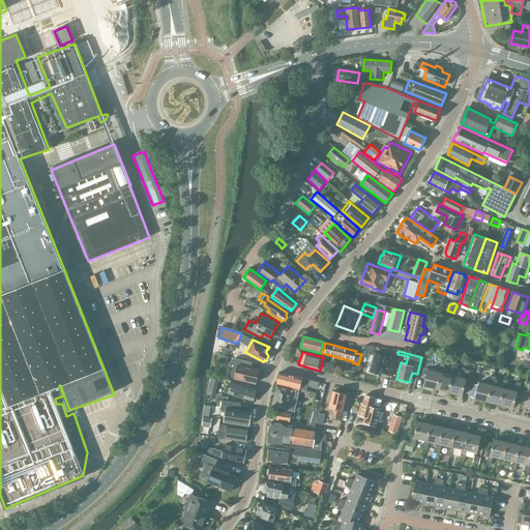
[(375,353),(370,372),(381,375),(382,371),(384,372),(388,357),(375,353)]
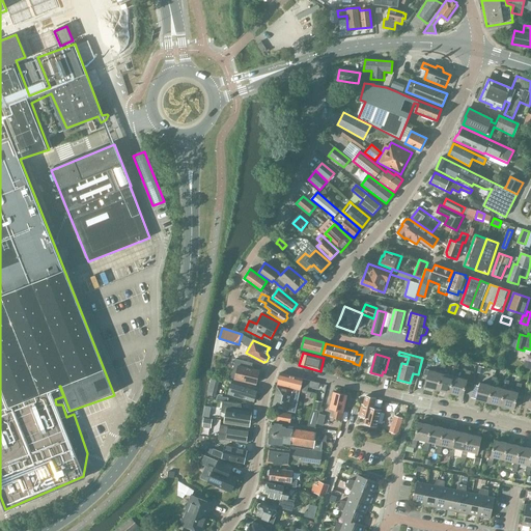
[(385,372),(385,374),(393,376),(393,375),(397,360),(389,358),(385,372)]
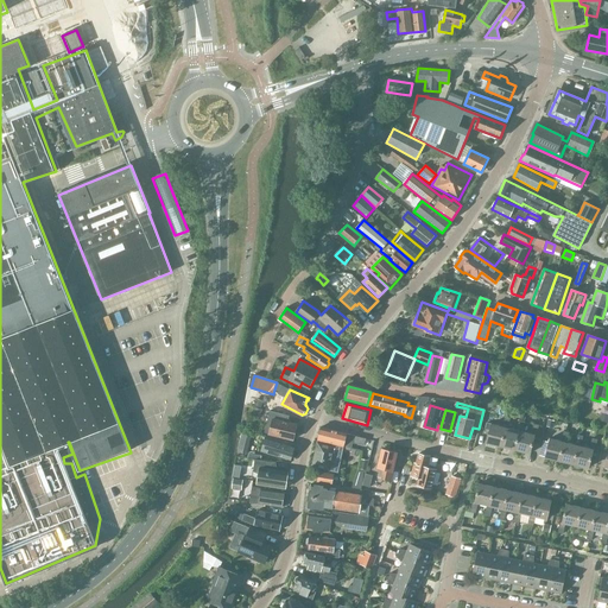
[(297,438),(298,431),(296,431),(298,425),(285,422),(286,415),(271,411),(267,424),(271,429),(270,434),(293,439),(295,437),(297,438)]
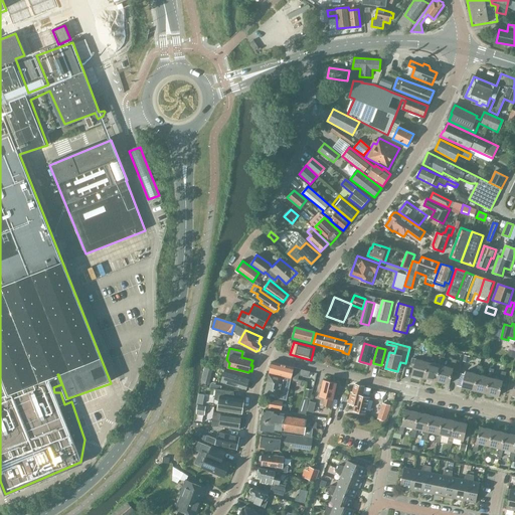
[(431,362),(433,354),(427,353),(425,361),(416,358),(415,364),(412,375),(424,378),(428,362),(431,362)]
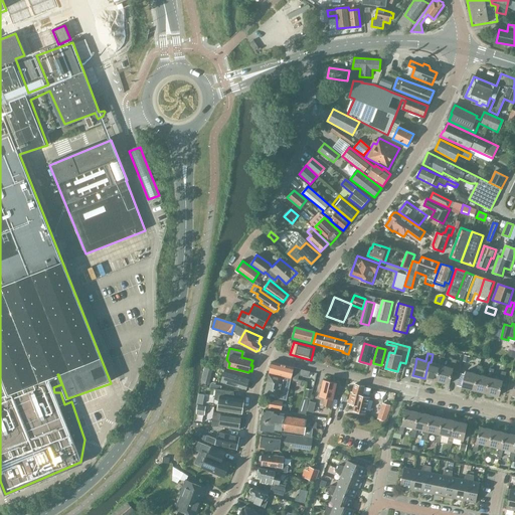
[(443,365),(445,357),(440,356),(438,364),(431,362),(428,362),(424,378),(437,381),(441,365),(443,365)]
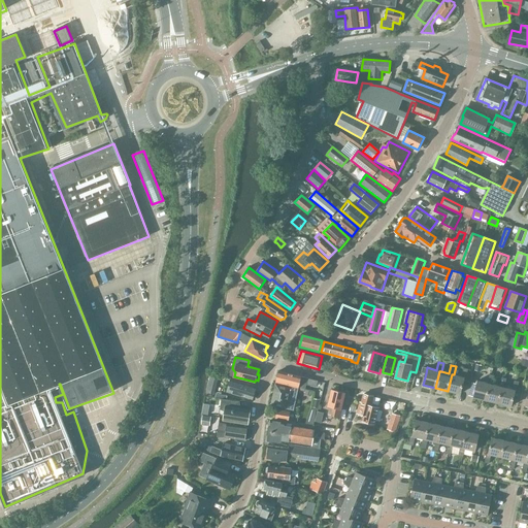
[(466,378),(468,369),(463,368),(461,376),(454,374),(452,374),(448,391),(460,394),(464,378),(466,378)]
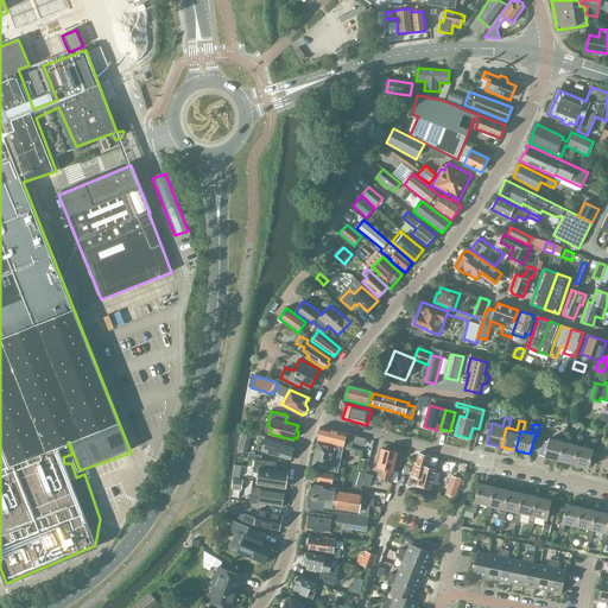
[(359,443),(360,437),(355,436),(322,428),(318,439),(352,448),(353,442),(359,443)]
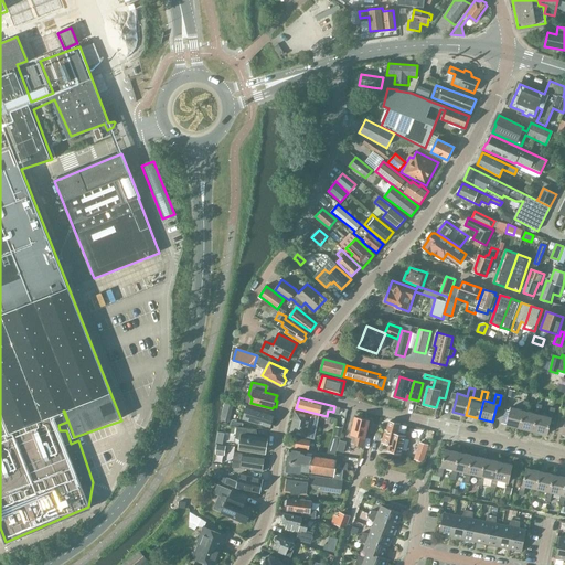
[(522,409),(511,407),(507,425),(521,428),(524,411),(526,411),(529,402),(524,401),(522,409)]
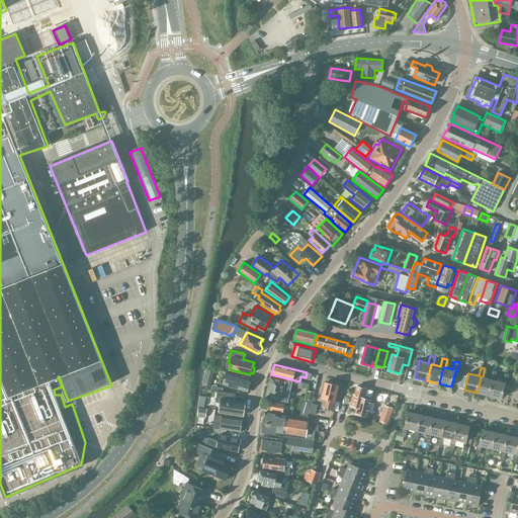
[(205,370),(201,384),(202,385),(209,386),(213,371),(205,370)]
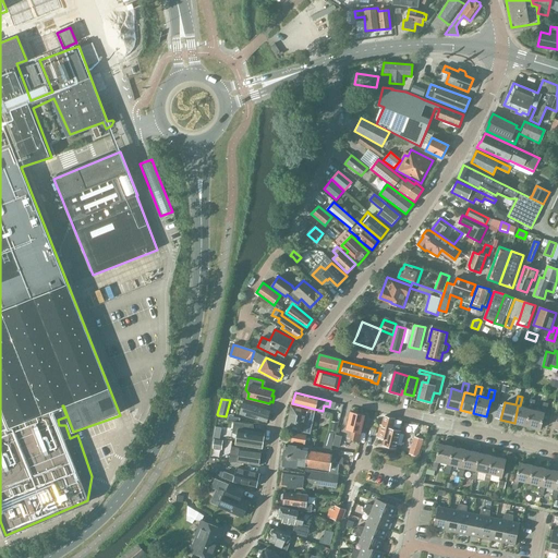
[(533,409),(535,401),(530,399),(529,408),(520,405),(518,405),(514,423),(528,426),(531,409),(533,409)]
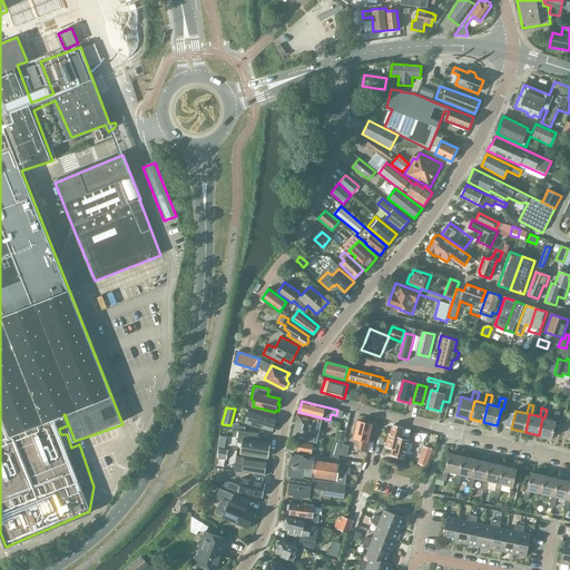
[(251,410),(247,424),(276,432),(279,419),(251,410)]
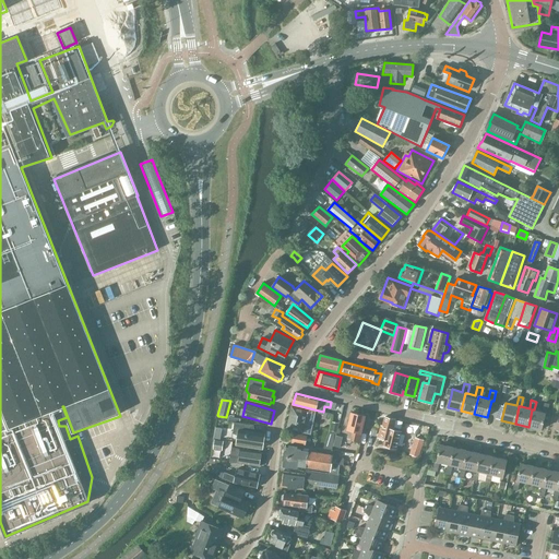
[(547,414),(549,404),(545,403),(543,412),(534,409),(532,409),(528,427),(542,429),(546,414),(547,414)]
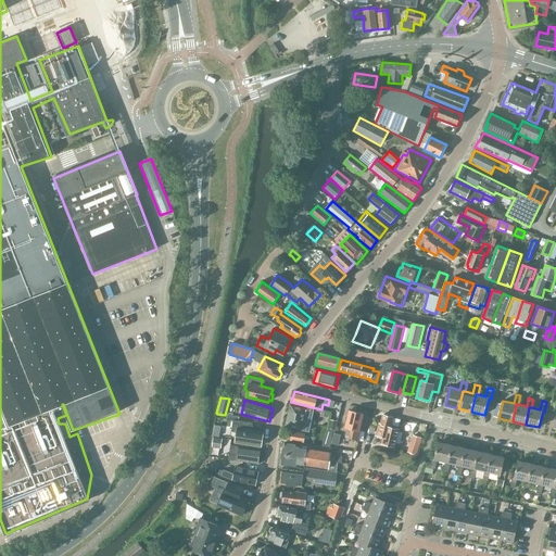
[(290,404),(286,427),(302,431),(310,432),(311,425),(313,415),(314,409),(306,407),(290,404)]
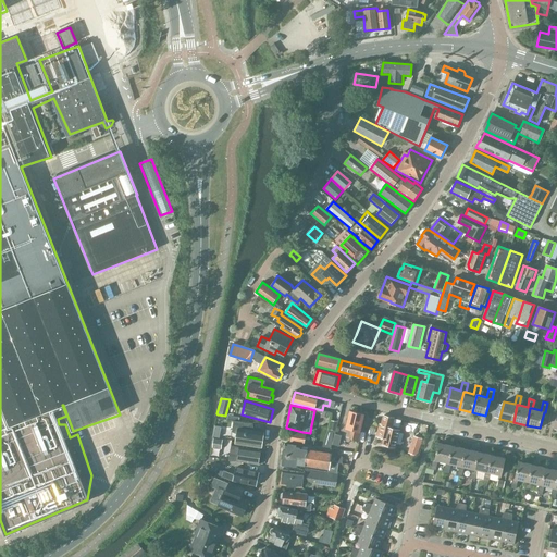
[(359,441),(361,433),(360,432),(363,415),(350,411),(346,429),(351,430),(350,438),(359,441)]
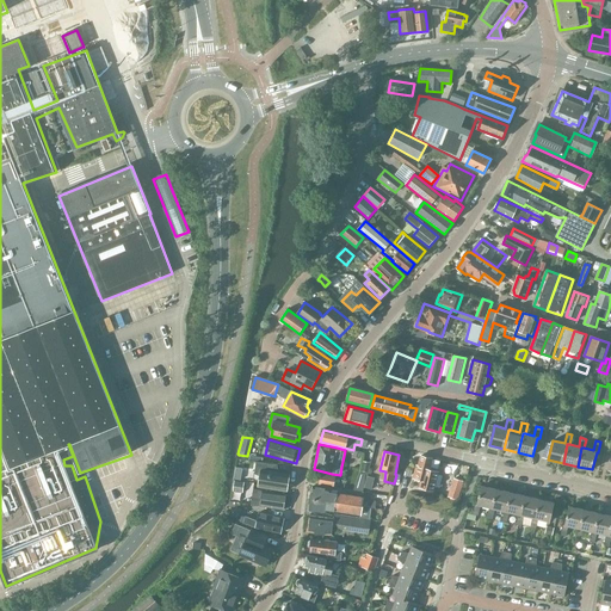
[(430,470),(432,458),(421,456),(418,468),(417,468),(414,479),(421,480),(419,487),(434,491),(439,473),(430,470)]
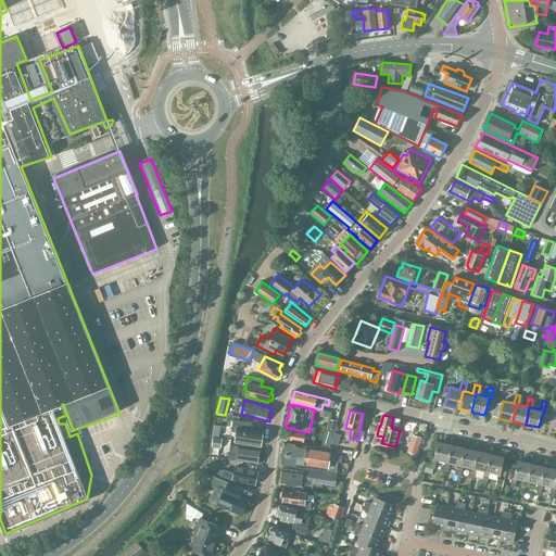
[(262,446),(264,431),(253,430),(252,424),(232,420),(231,432),(236,432),(235,442),(262,446)]
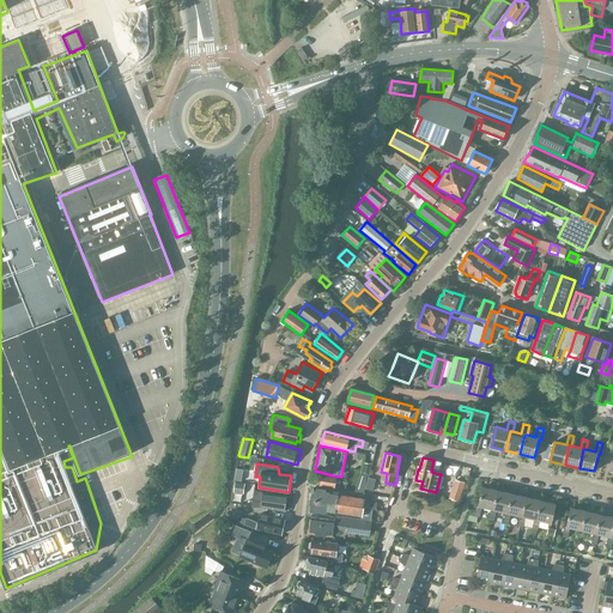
[(335,489),(338,479),(321,477),(320,486),(335,489)]
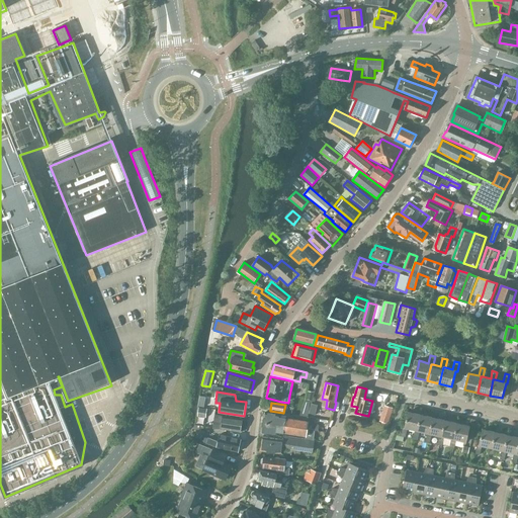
[(315,415),(317,406),(312,404),(309,414),(315,415)]
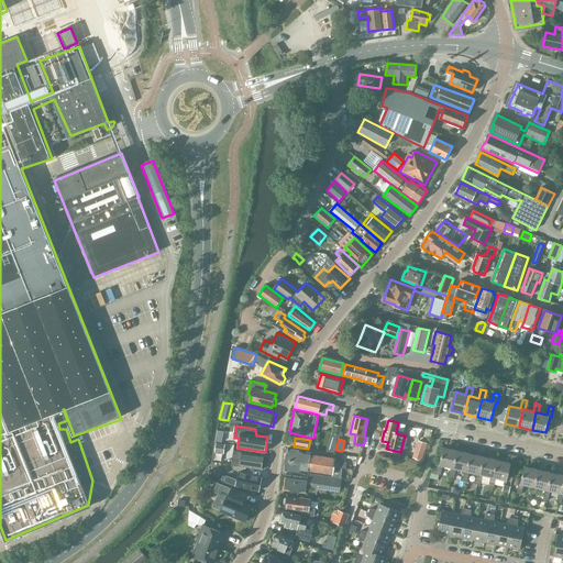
[(422,460),(427,443),(418,441),(412,457),(422,460)]
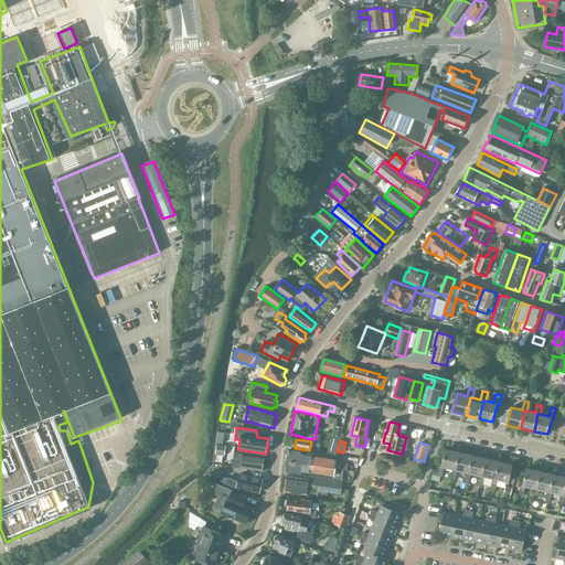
[(224,456),(226,447),(216,445),(215,455),(224,456)]
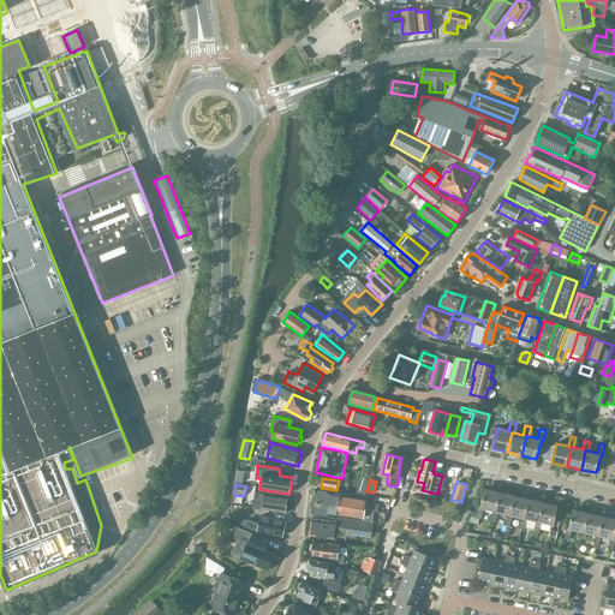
[(495,512),(500,493),(484,489),(481,507),(478,507),(476,518),(479,518),(482,519),(484,508),(493,511),(495,512)]
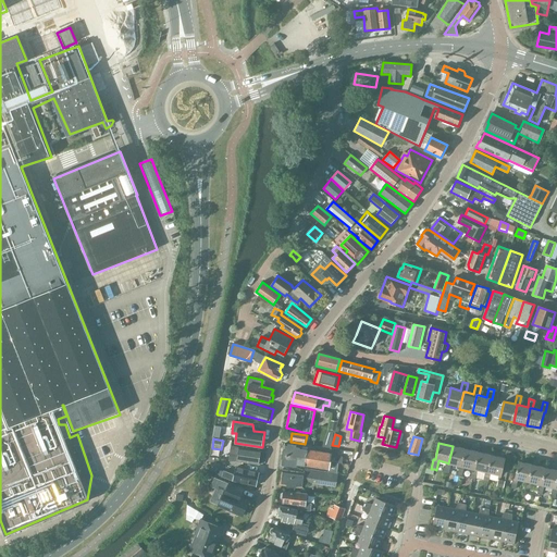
[(284,444),(283,455),(331,462),(332,454),(301,449),(302,447),(284,444)]
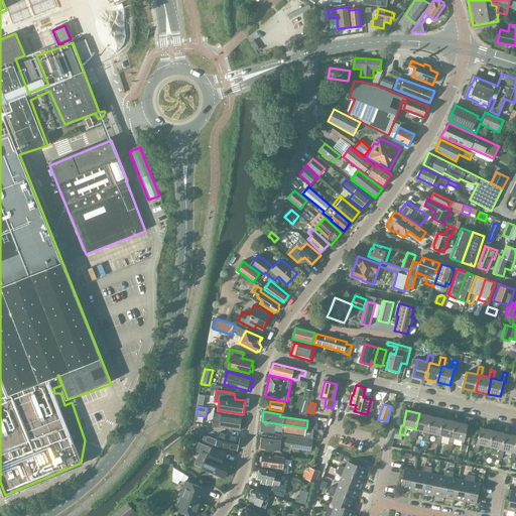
[(240,430),(242,417),(214,413),(212,426),(240,430)]
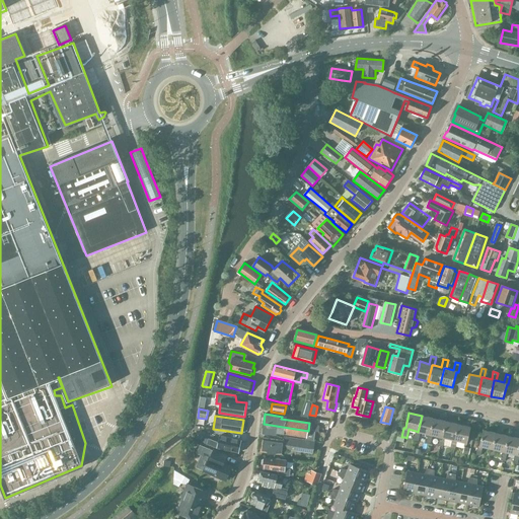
[(430,434),(434,419),(422,416),(418,432),(416,431),(414,440),(419,441),(421,432),(428,434),(430,434)]
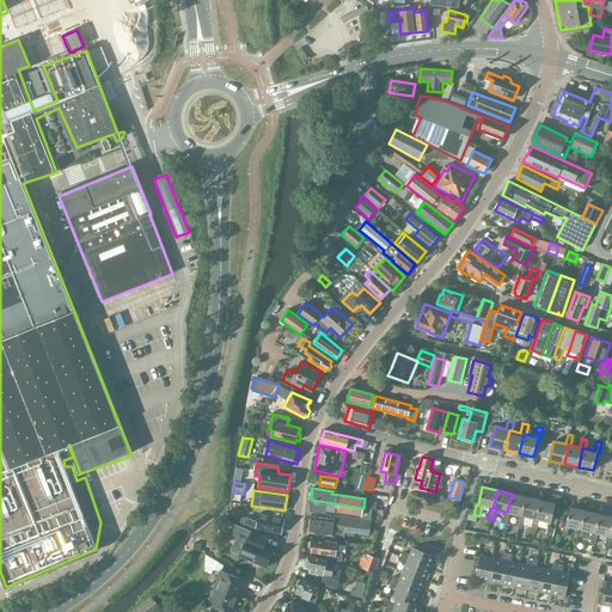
[(521,515),(526,497),(512,494),(507,512),(505,512),(502,522),(508,524),(510,513),(519,515),(521,515)]
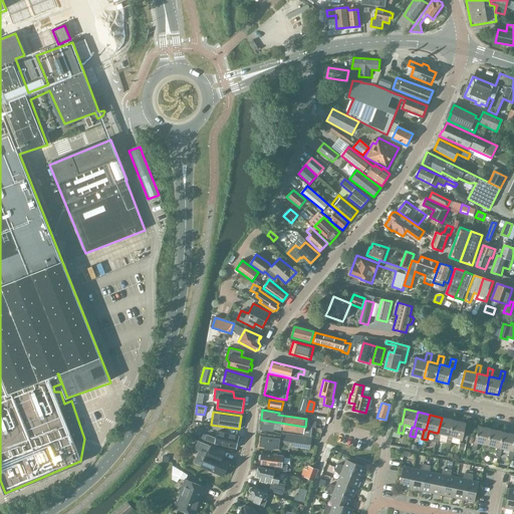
[(450,436),(454,421),(442,418),(438,433),(436,433),(434,442),(439,443),(441,434),(448,435),(450,436)]
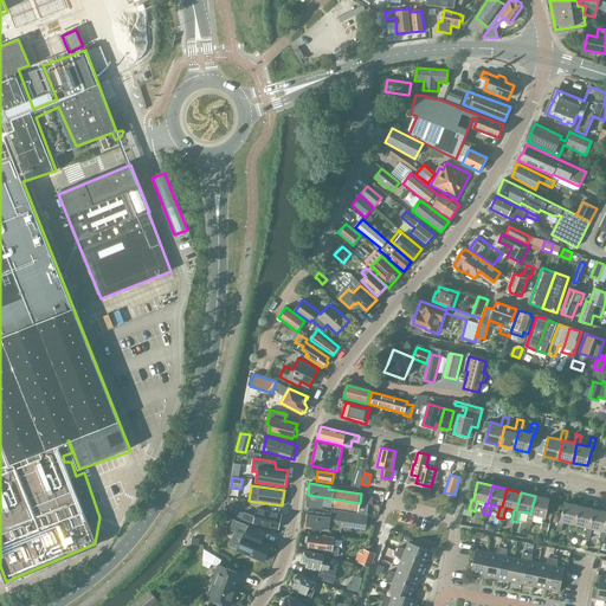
[(360,503),(308,495),(305,507),(326,509),(326,505),(359,511),(360,503)]
